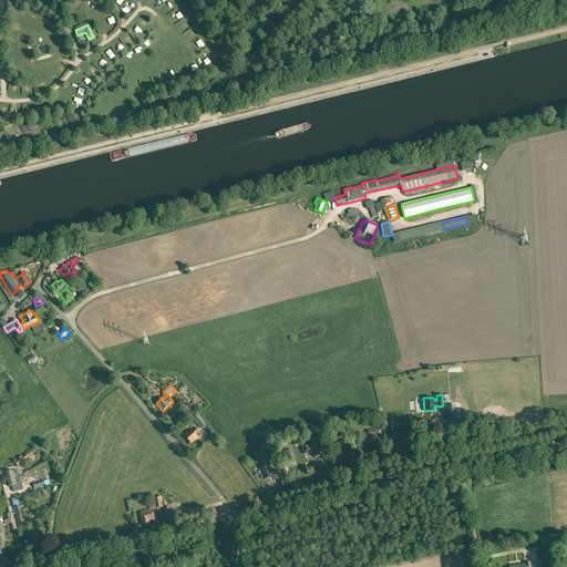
[(194,418),(200,426),(205,423),(198,414),(194,418)]
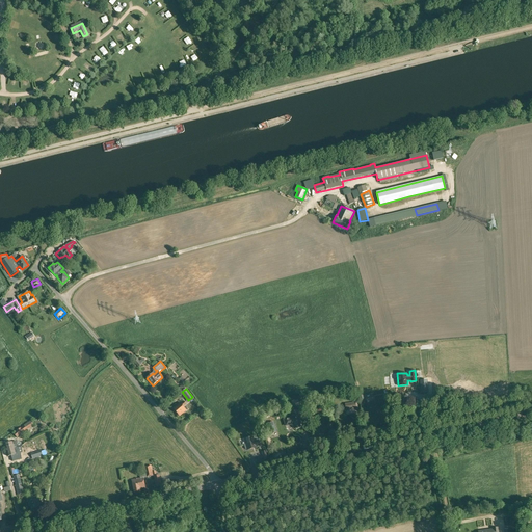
[(374,396),(366,398),(367,405),(375,404),(374,396)]
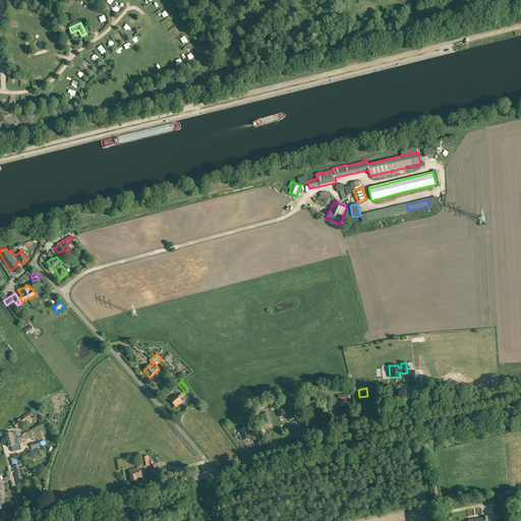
[(286,394),(288,401),(296,398),(294,391),(286,394)]
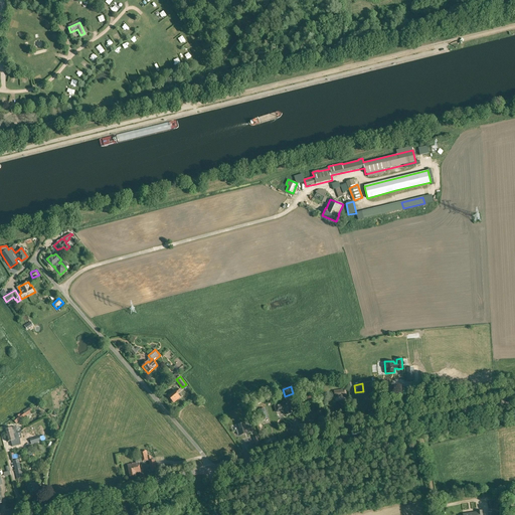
[(167,395),(174,403),(180,397),(177,394),(180,391),(178,388),(175,392),(173,390),(167,395)]
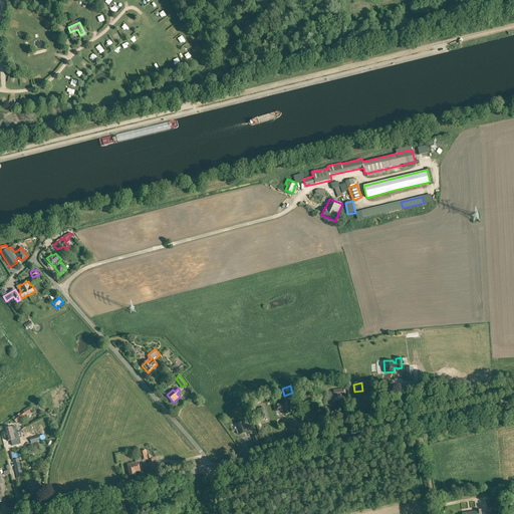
[(312,399),(313,403),(317,402),(315,396),(310,394),(304,395),(306,399),(310,398),(312,399)]
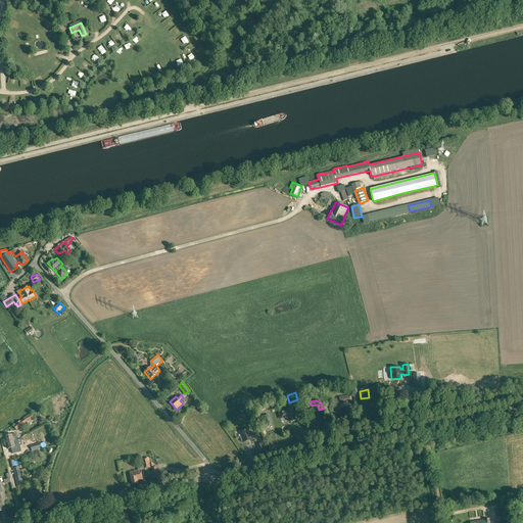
[(288,417),(289,422),(297,419),(293,408),(285,410),(286,411),(279,413),(281,419),(288,417)]
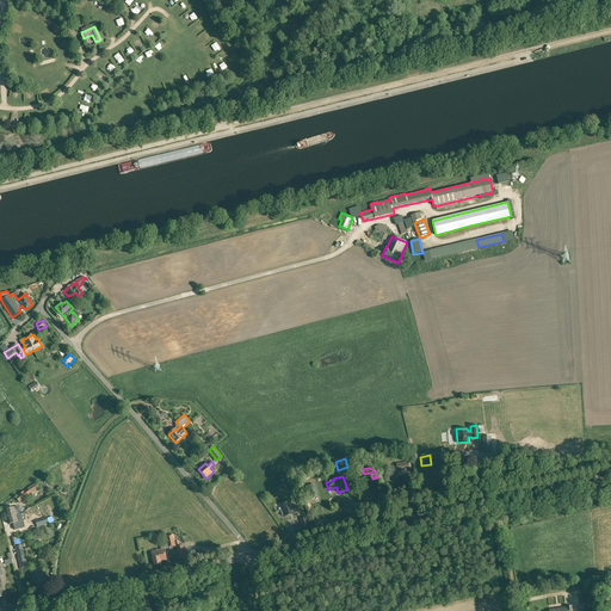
[(19,503),(31,494),(36,491),(32,485),(28,488),(16,498),(19,503)]
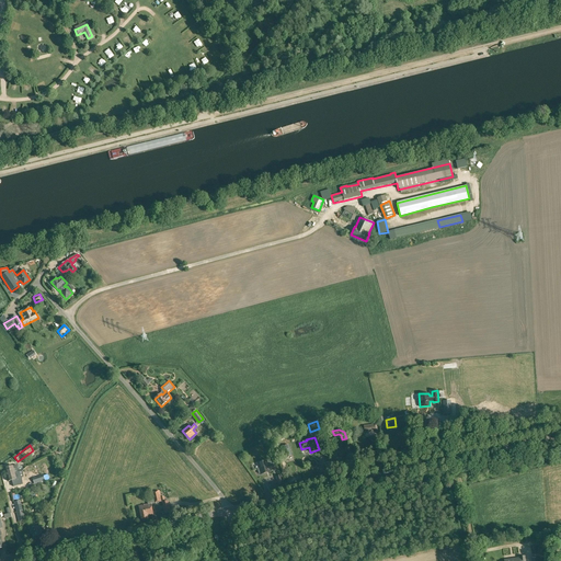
[(266,472),(266,471),(274,469),(273,464),(268,466),(266,460),(258,464),(259,469),(258,469),(259,473),(260,473),(261,474),(266,472)]
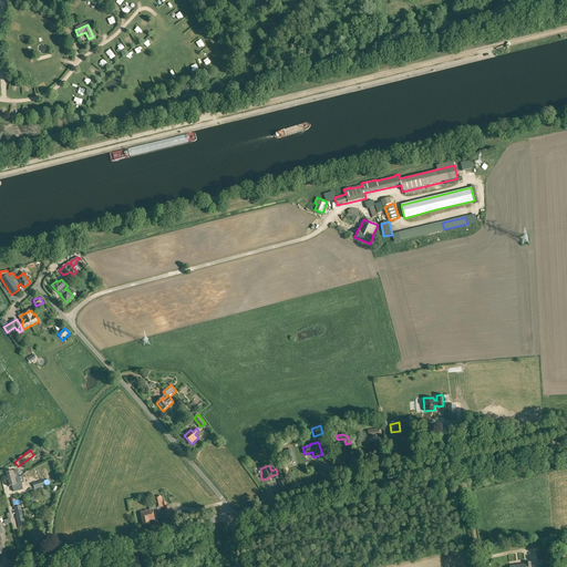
[(4,473),(7,480),(19,476),(17,471),(13,471),(4,473)]
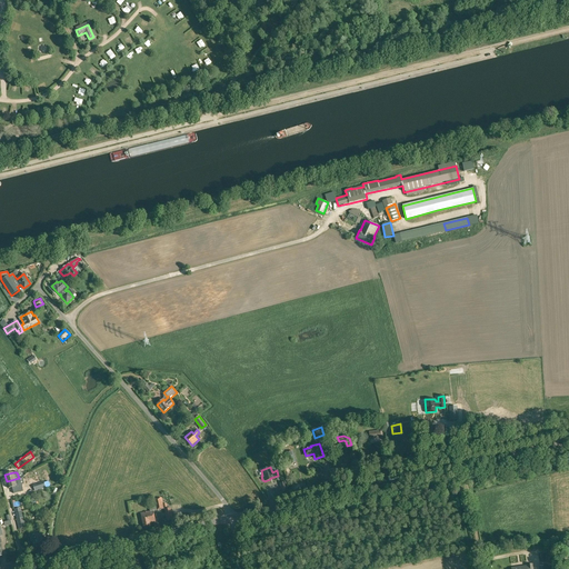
[(7,481),(8,488),(17,486),(20,485),(19,478),(7,481)]
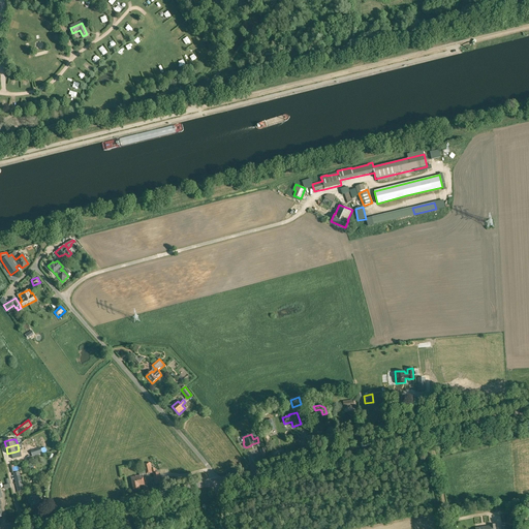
[(31,450),(32,457),(42,454),(40,447),(31,450)]
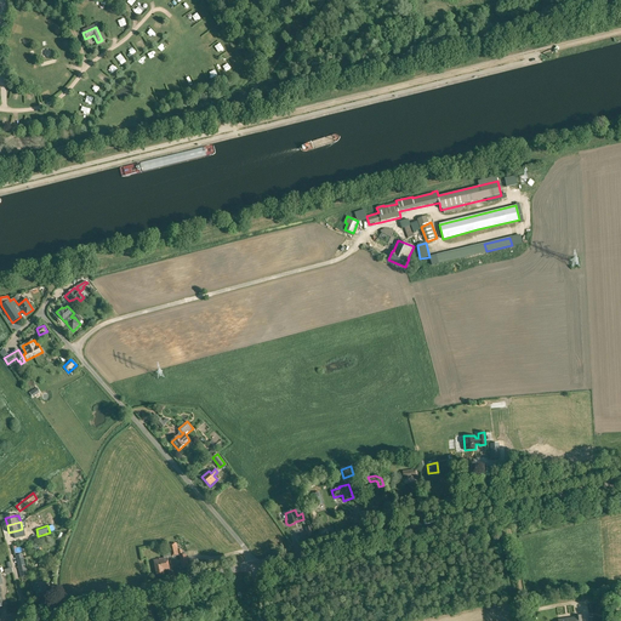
[(163,554),(164,558),(171,556),(171,557),(180,556),(176,542),(169,545),(170,552),(163,554)]
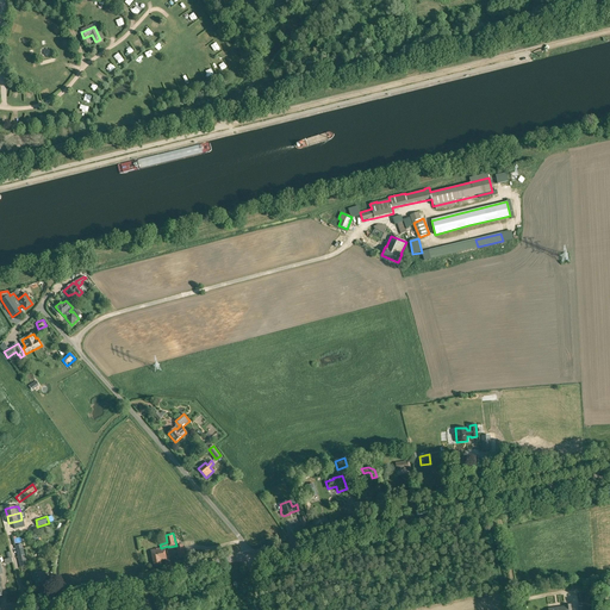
[(178,540),(175,541),(176,546),(179,558),(185,556),(182,545),(179,546),(178,540)]
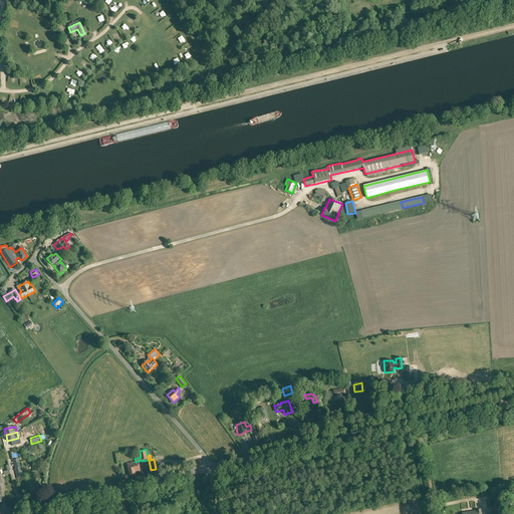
[(14,464),(17,478),(23,477),(19,462),(18,459),(13,460),(14,464)]
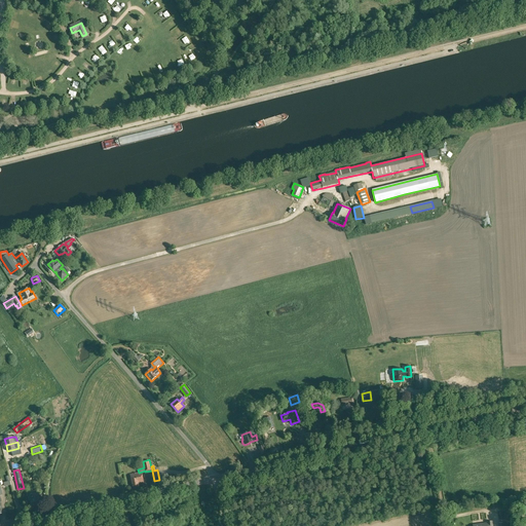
[(130,475),(134,487),(138,486),(138,484),(143,482),(141,473),(130,475)]
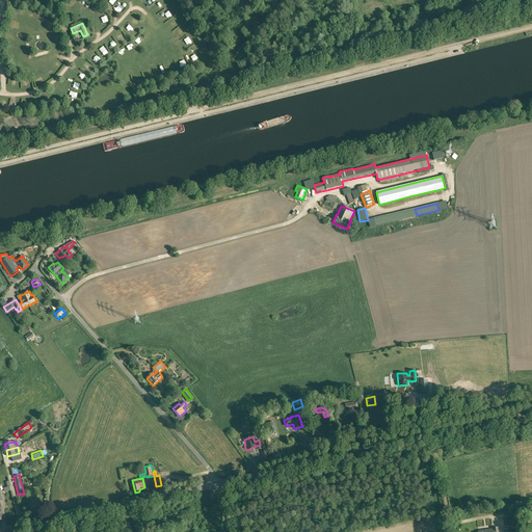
[(31,507),(32,512),(42,510),(41,505),(40,505),(38,499),(30,501),(30,502),(28,502),(28,503),(29,506),(30,507),(31,507)]
